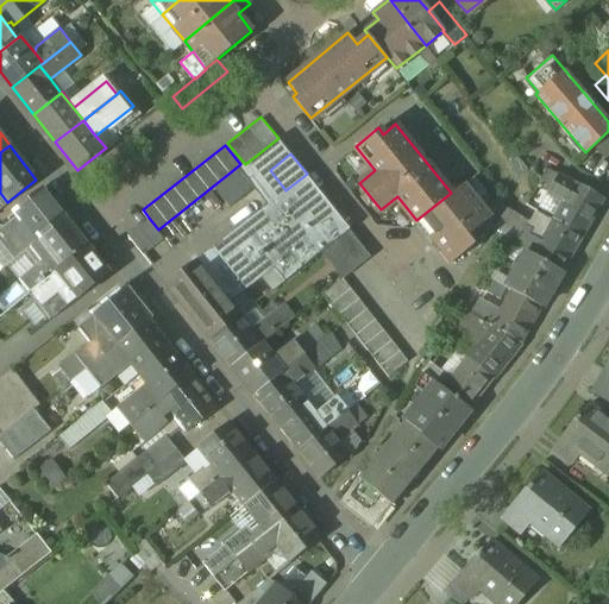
[(575,181),(559,171),(548,190),(564,200),(575,181)]
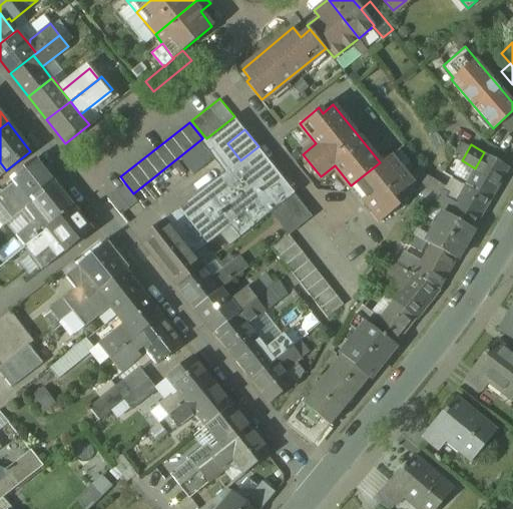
[(508,166),(484,152),(475,168),(467,182),(491,196),(508,166)]
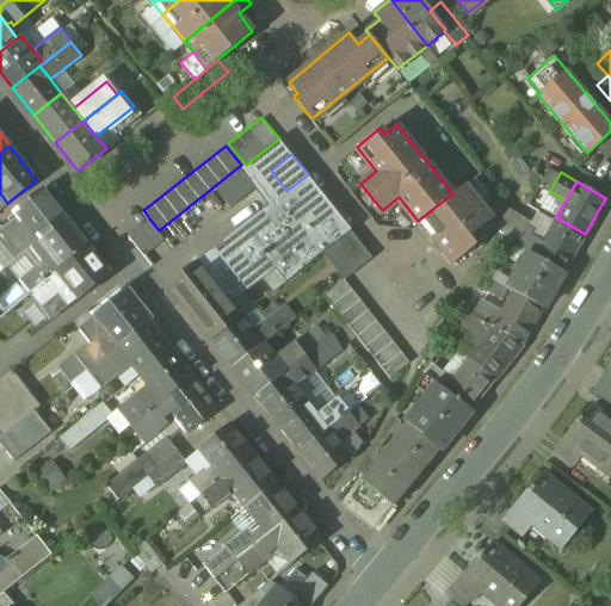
[(452,193),(418,221),(419,222),(423,220),(455,260),(476,243),(469,235),(483,224),(481,222),(488,216),(463,185),(452,193)]
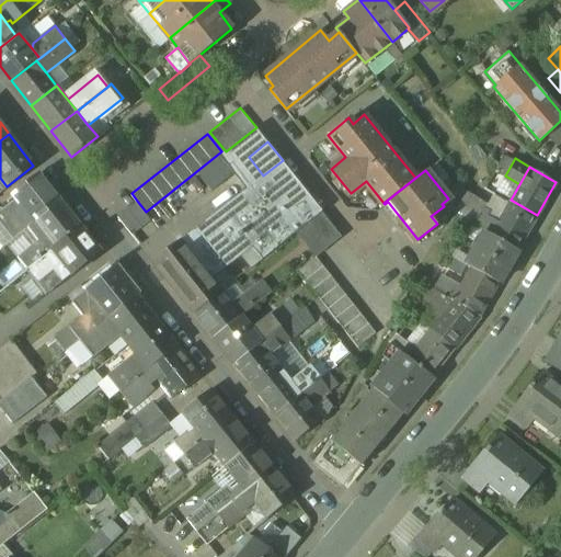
[(38,172),(11,193),(14,199),(33,223),(35,220),(61,201),(38,172)]
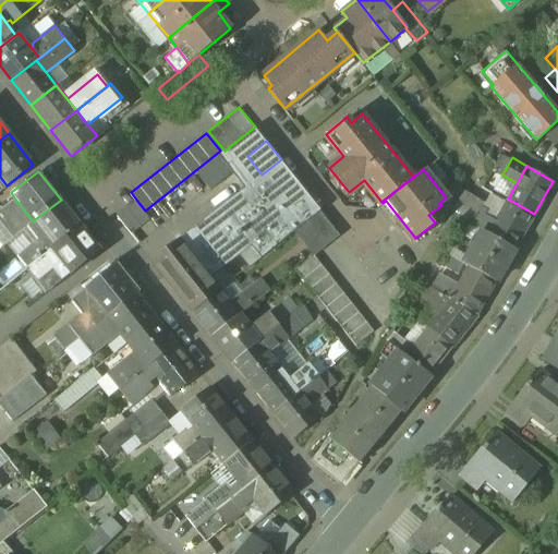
[(302,185),(273,208),(291,232),(320,208),(302,185)]
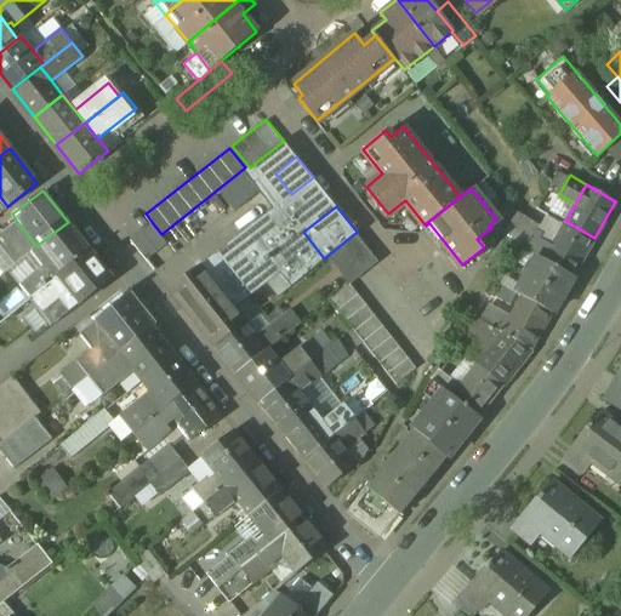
[(5,210),(0,212),(0,226),(11,220),(5,210)]
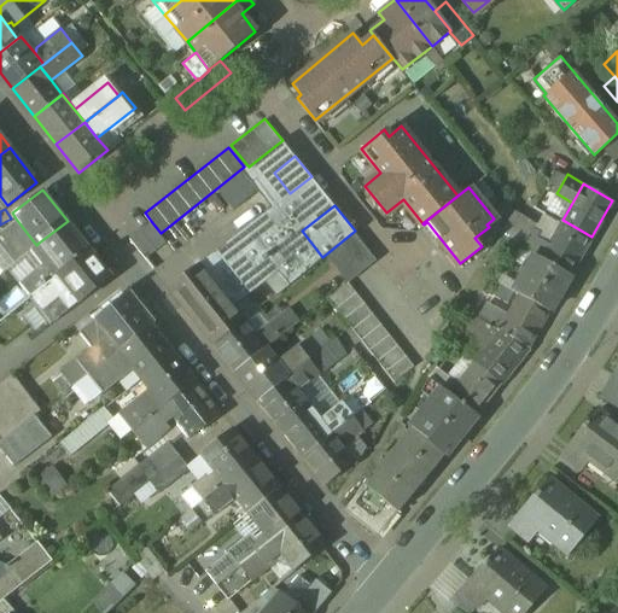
[(262,214),(198,263),(198,264),(220,291),(232,305),(279,269),(290,282),(307,269),(286,243),(262,214)]
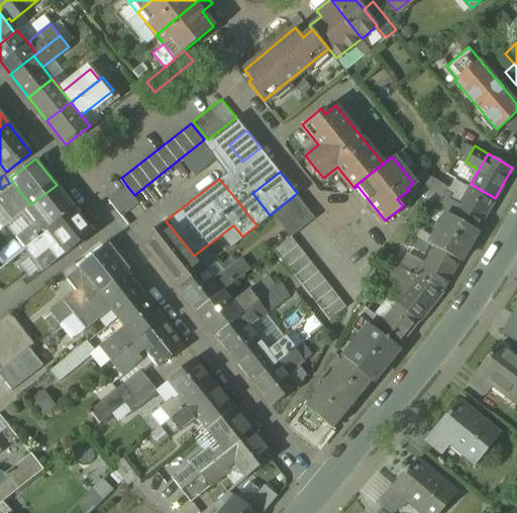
[(13,183),(2,191),(1,190),(0,190),(0,221),(3,226),(25,208),(30,205),(13,183)]
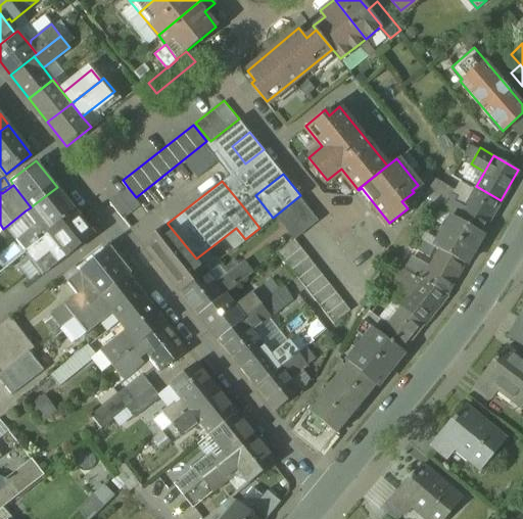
[(465,205),(459,217),(483,231),(501,200),(476,186),(465,205)]
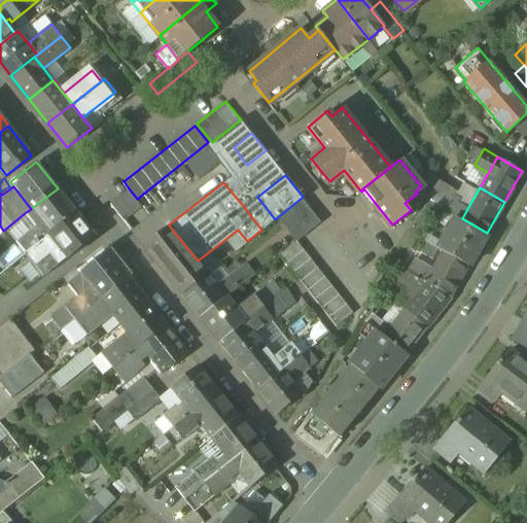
[(58,188),(33,207),(50,229),(74,210),(58,188)]
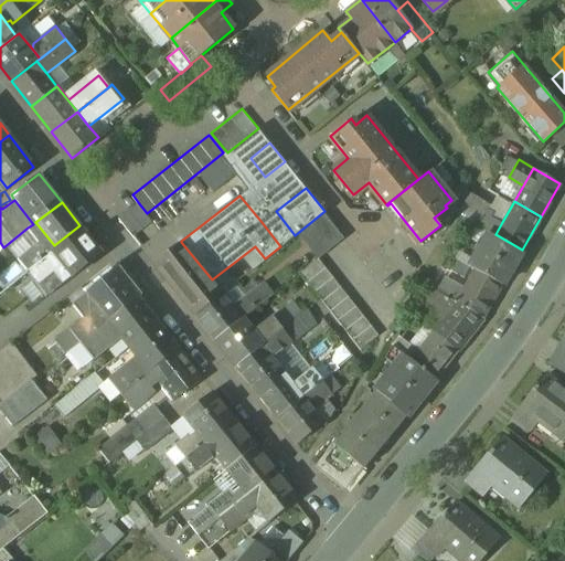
[(138,202),(119,217),(134,235),(152,220),(147,213),(138,202)]
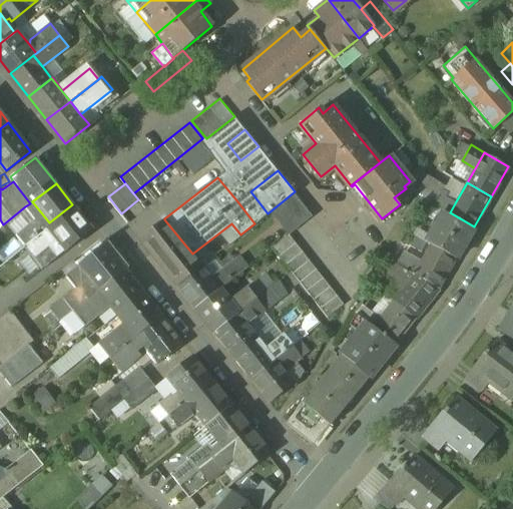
[(443,189),(435,204),(444,209),(450,212),(456,201),(446,196),(448,192),(443,189)]
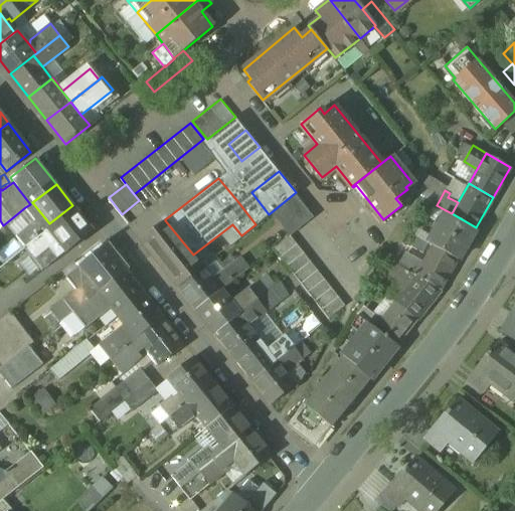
[(269,214),(251,192),(238,202),(255,224),(269,214)]
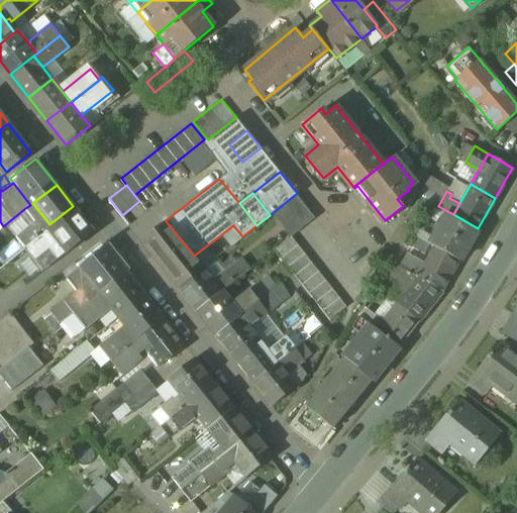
[(33,218),(14,235),(22,246),(49,224),(32,203),(30,205),(25,208),(33,218)]
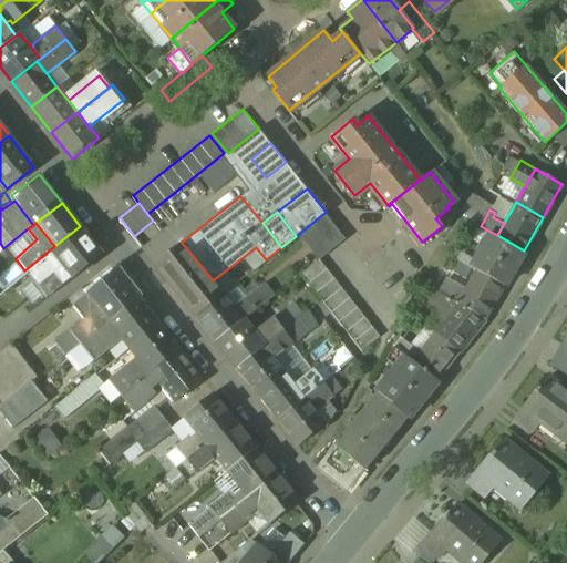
[(80,226),(54,246),(55,247),(71,268),(72,269),(86,257),(99,248),(80,226)]
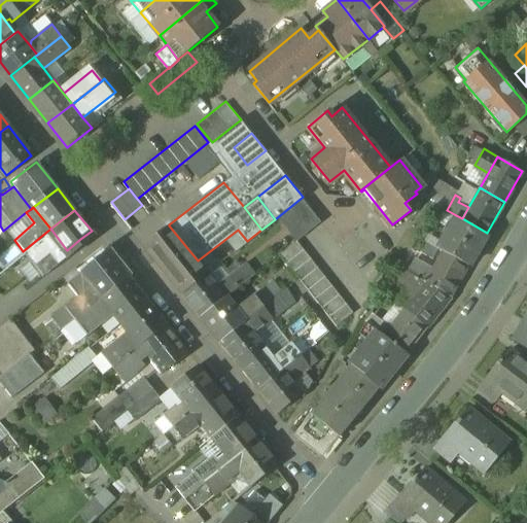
[(462,218),(456,215),(438,246),(440,247),(444,249),(468,265),(487,233),(462,218)]
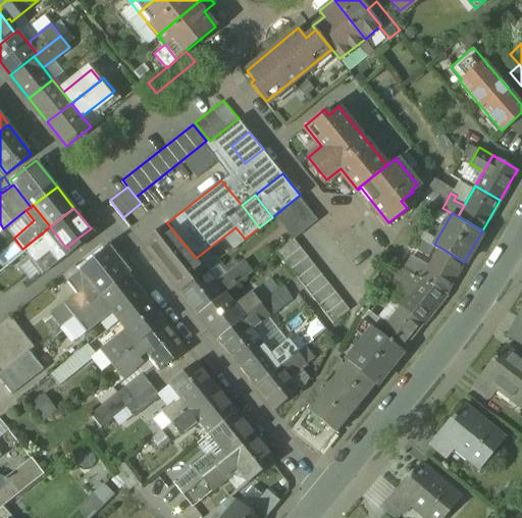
[(161,265),(186,246),(167,223),(143,242),(161,265)]
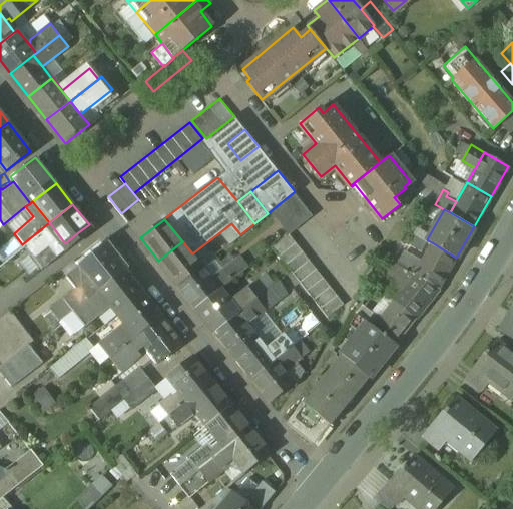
[(50,223),(26,243),(40,262),(57,248),(64,242),(50,223)]
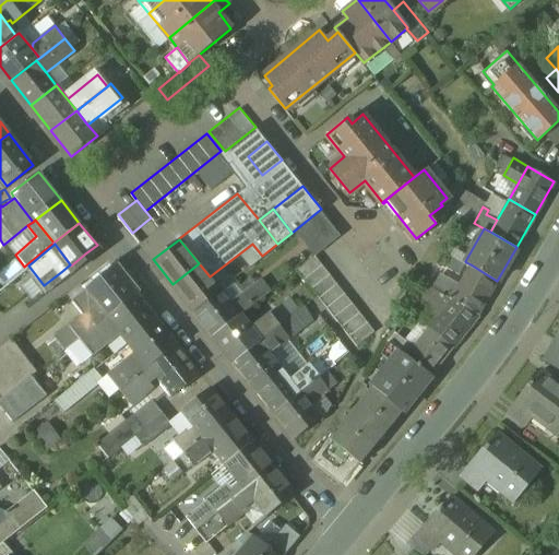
[(70,264),(62,271),(67,276),(90,259),(85,254),(71,266),(70,264)]
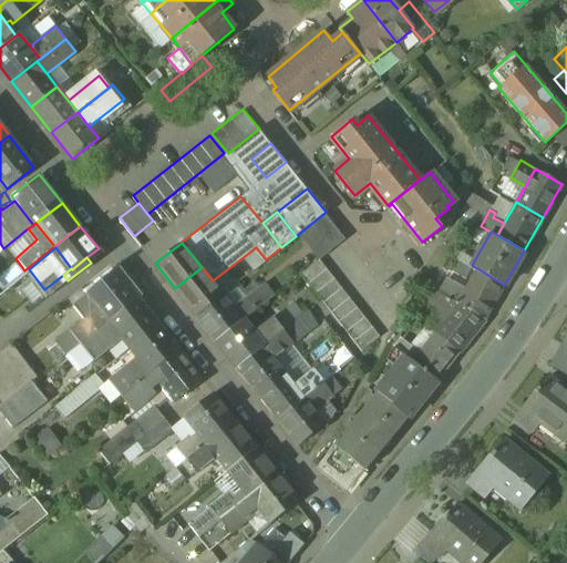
[(380,335),(319,257),(301,272),(362,349),(380,335)]
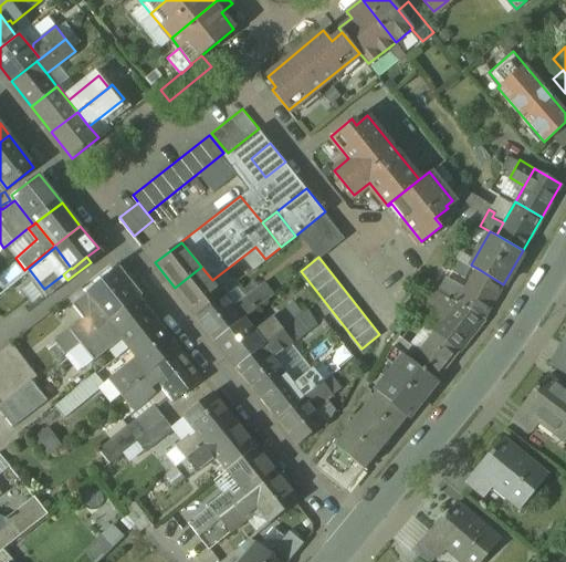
[(471,264),(458,258),(451,269),(465,277),(472,266),(471,264)]
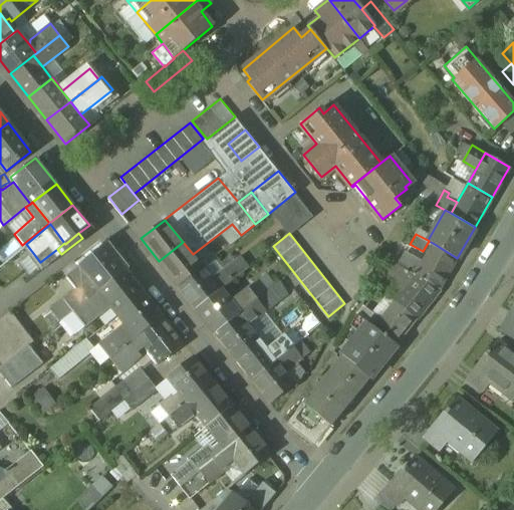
[(193,254),(183,242),(159,261),(178,285),(202,266),(193,254)]
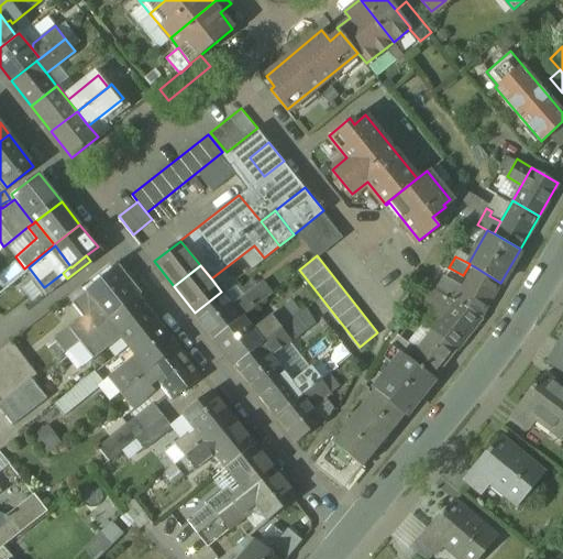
[(500,283),(474,266),(462,286),(454,299),(482,316),(500,283)]
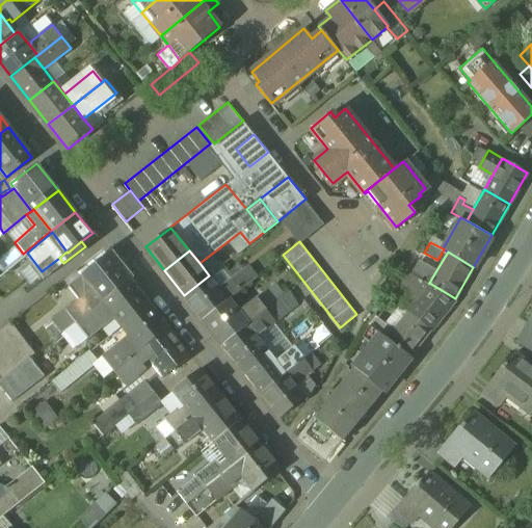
[(129,279),(108,253),(81,273),(83,275),(94,288),(103,299),(129,279)]
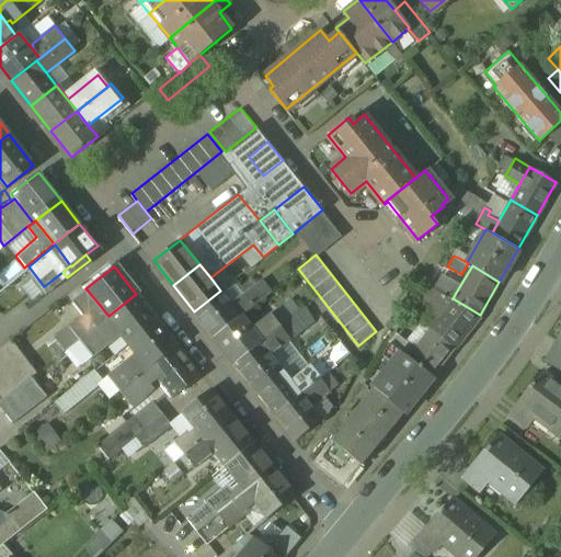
[(21,270),(0,286),(0,320),(6,328),(43,298),(21,270)]
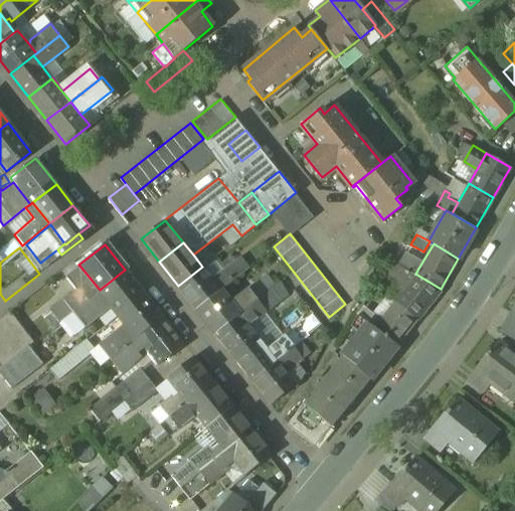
[(415,256),(406,250),(398,264),(415,274),(422,262),(414,257),(415,256)]
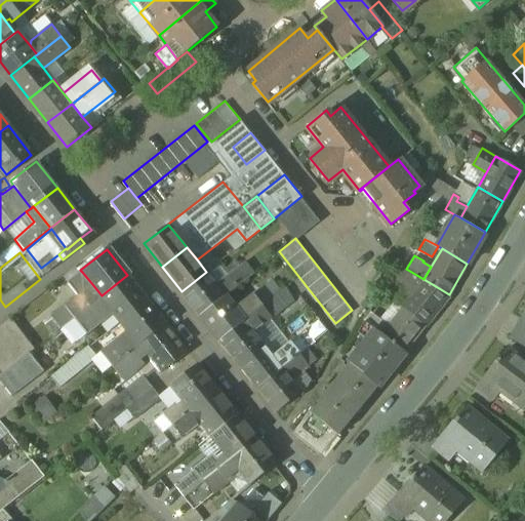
[(244,261),(215,283),(225,295),(253,272),(244,261)]
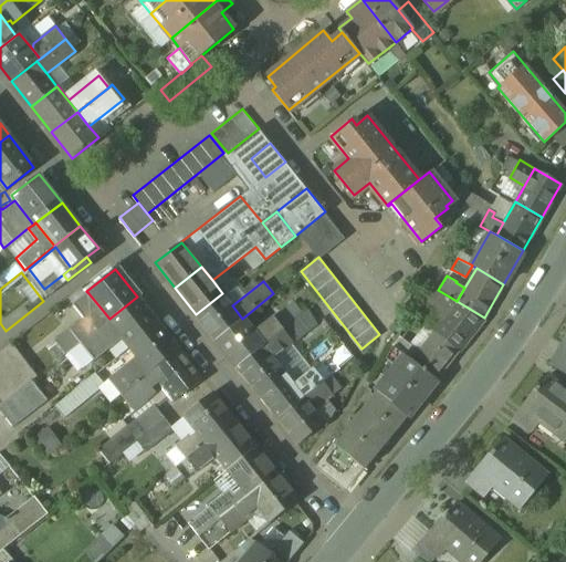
[(438,290),(435,289),(422,303),(443,319),(457,301),(438,290)]
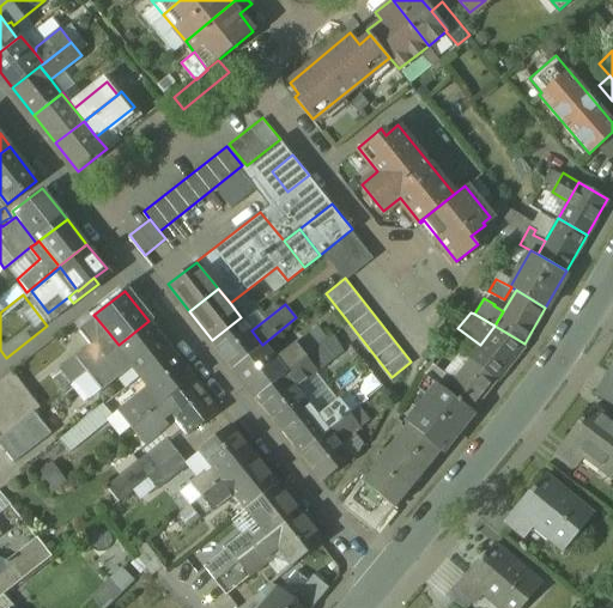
[(96,317),(80,329),(92,344),(108,332),(96,317)]
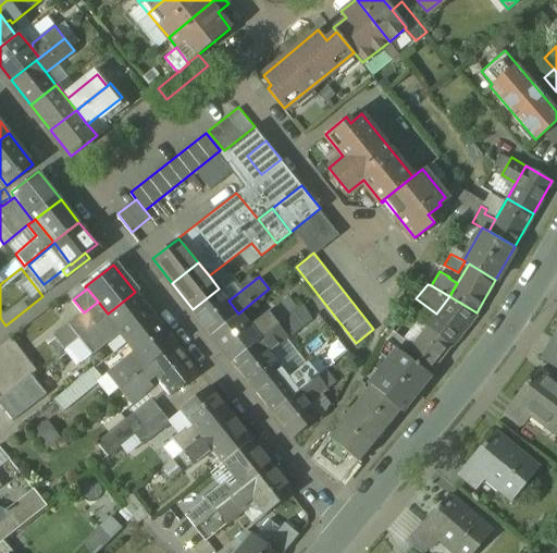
[(219,289),(193,309),(212,333),(238,314),(229,300),(219,289)]
